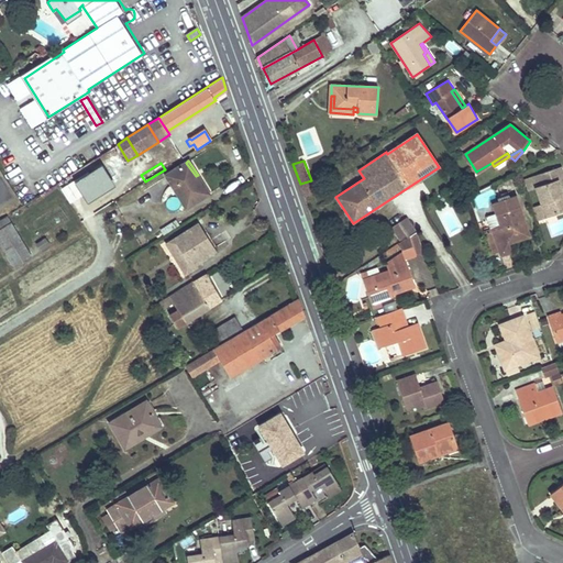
[(186,163),(166,175),(187,208),(209,194),(198,175),(196,176),(186,163)]
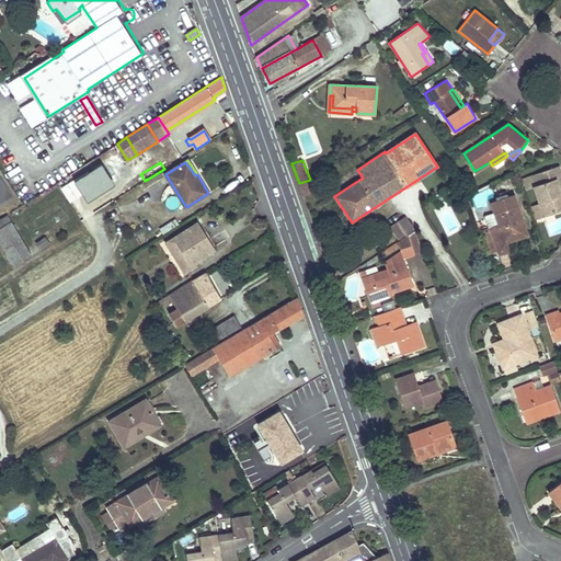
[(560,176),(560,174),(558,167),(524,178),(527,189),(534,186),(539,204),(541,212),(550,208),(551,215),(560,210),(560,197),(558,198),(554,190),(558,189),(560,186),(560,185),(559,179),(560,176)]
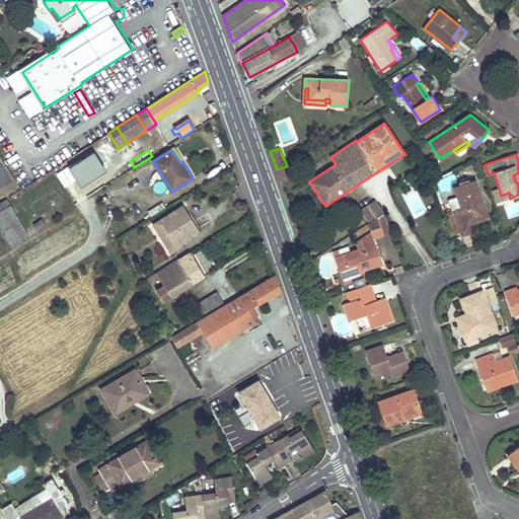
[(287,166),(277,169),(281,181),(291,178),(287,166)]
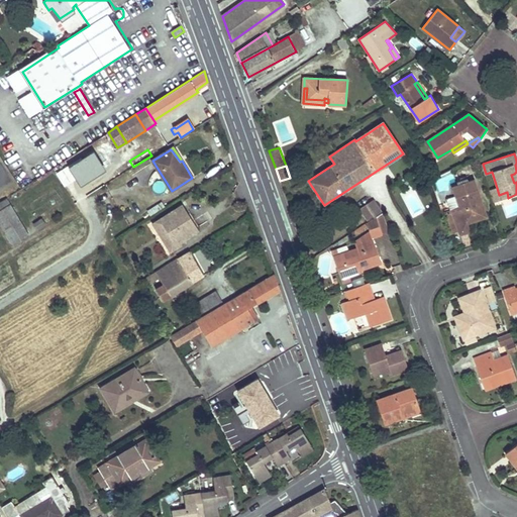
[(473,179),(452,186),(456,197),(459,207),(451,210),(456,223),(460,234),(471,231),(468,222),(466,217),(482,212),(477,196),(479,196),(473,179)]
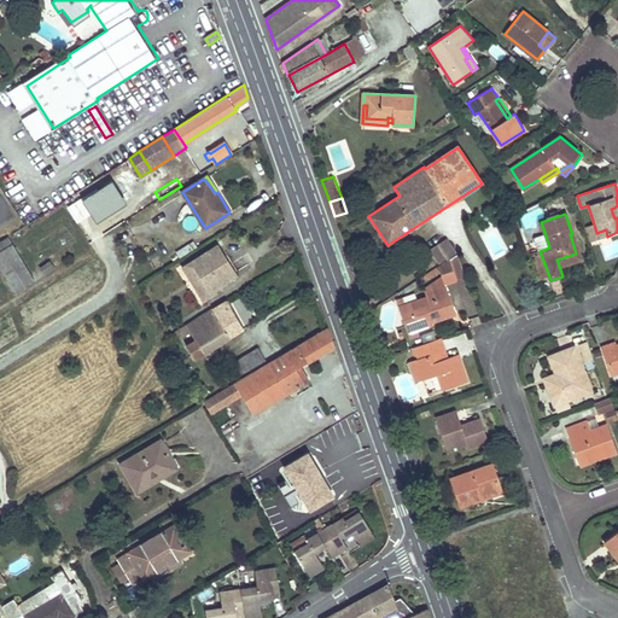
[(594,225),(583,228),(588,243),(599,240),(596,233),(594,225)]
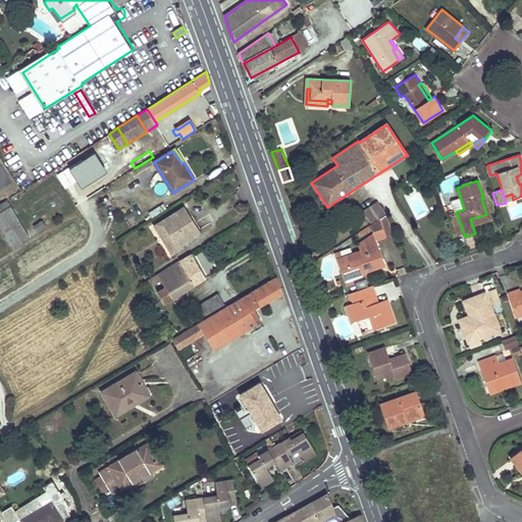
[(512,194),(504,197),(506,203),(513,200),(512,194)]
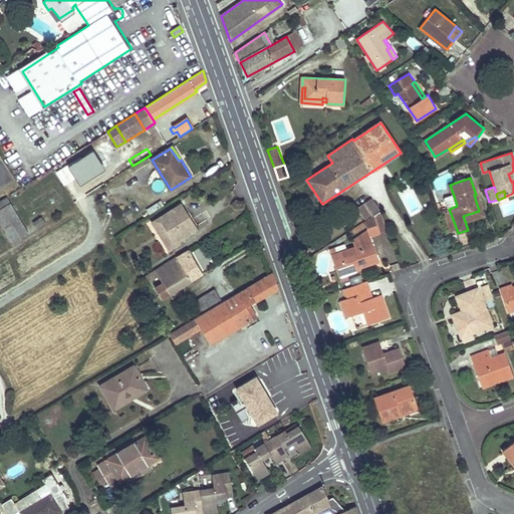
[(479,211),(463,216),(465,221),(483,215),(481,209),(476,195),(474,195),(479,211)]
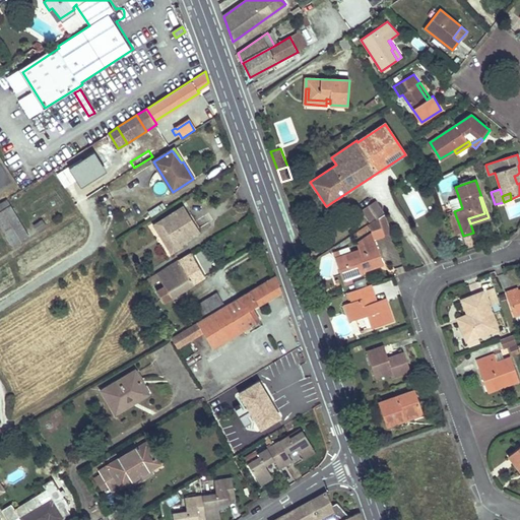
[(6,198),(0,201),(0,222),(13,246),(25,240),(26,234),(6,198)]
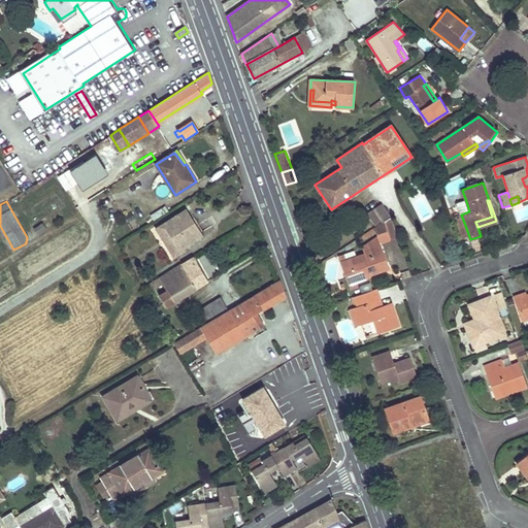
[(466,201),(457,203),(461,215),(469,211),(466,201)]
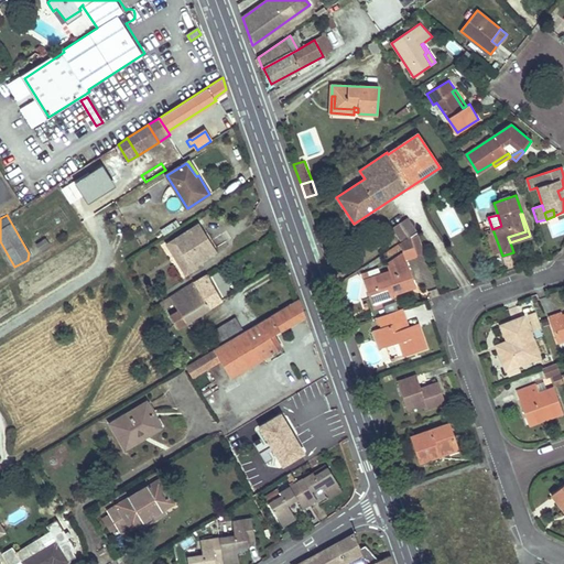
[(393,228),(401,241),(415,231),(408,219),(393,228)]
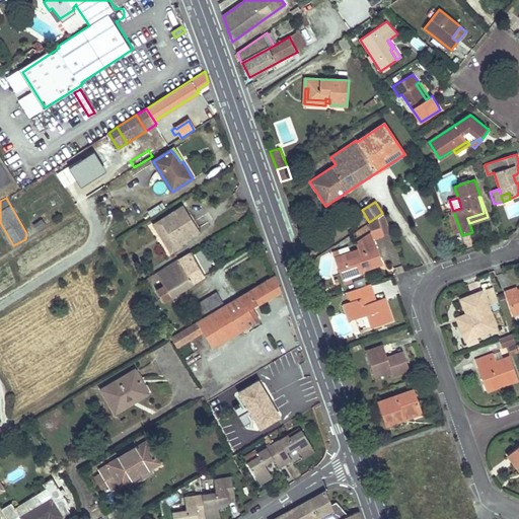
[(182,206),(154,225),(156,228),(163,224),(171,236),(164,240),(172,251),(179,247),(177,244),(196,232),(186,218),(189,216),(182,206)]
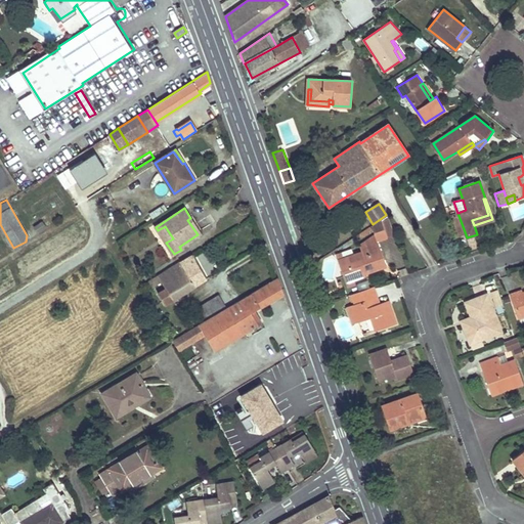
[(457,213),(448,216),(453,229),(463,226),(457,213)]
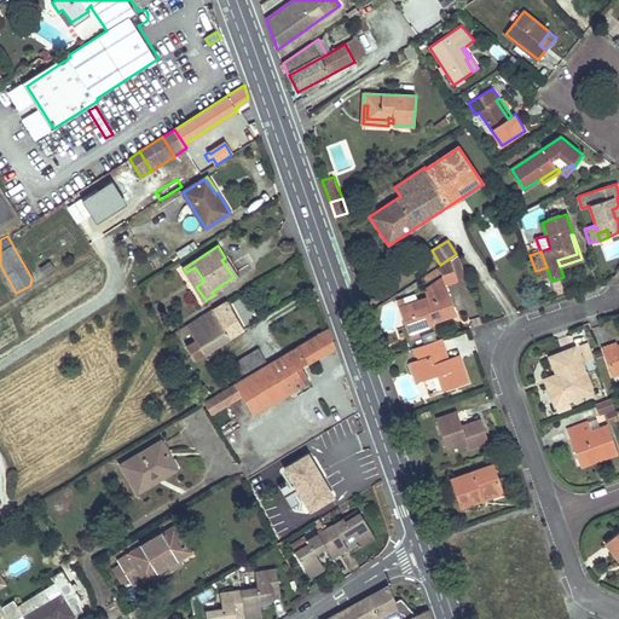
[(470,266),(481,265),(479,254),(468,256),(470,266)]
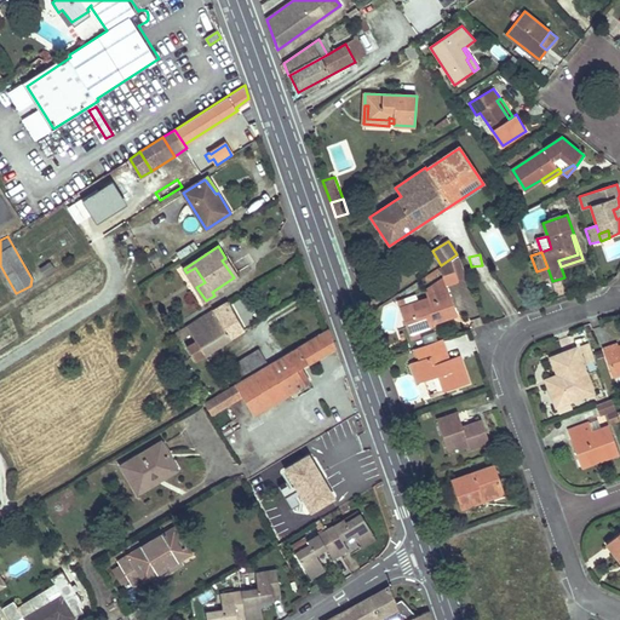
[(225,258),(222,260),(234,277),(237,276),(225,258)]
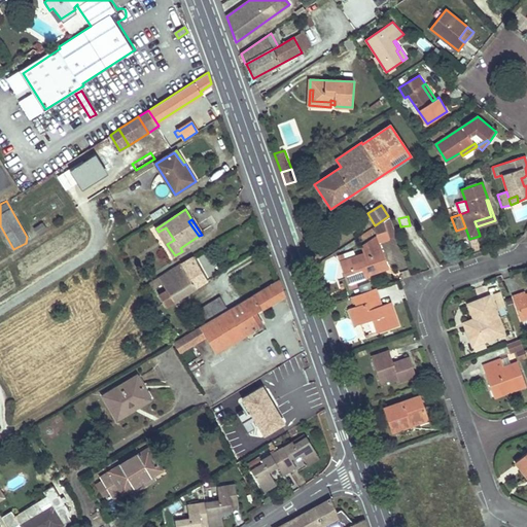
[(166,227),(159,232),(167,244),(174,240),(166,227)]
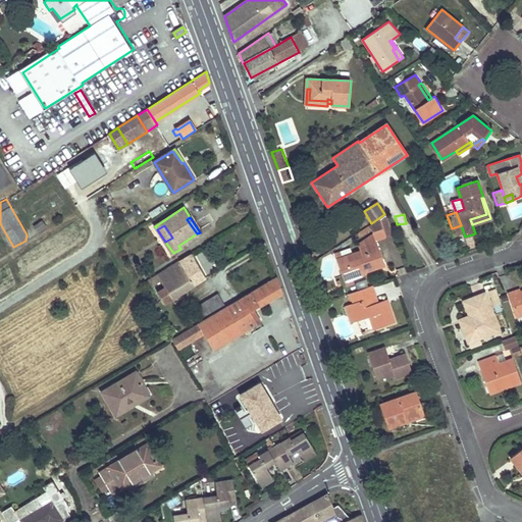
[(374,235),(359,245),(361,251),(338,259),(345,276),(351,274),(353,279),(361,276),(361,274),(385,266),(374,235)]
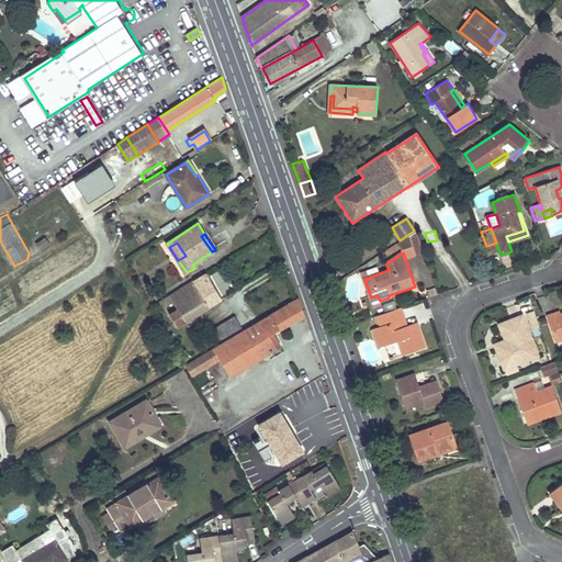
[(204,273),(160,302),(164,307),(172,302),(178,311),(170,316),(177,326),(221,299),(204,273)]
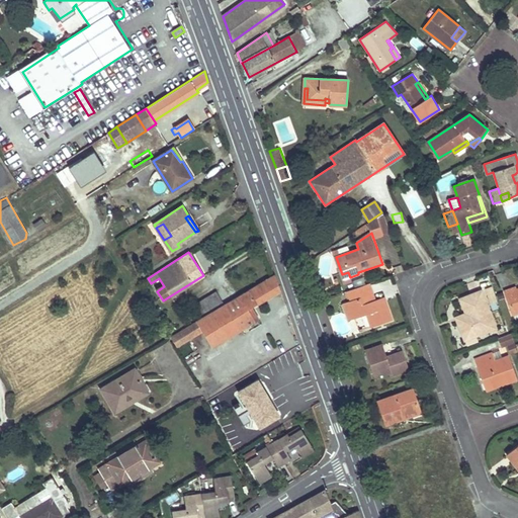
[(201,319),(197,322),(202,331),(211,347),(259,320),(252,308),(281,289),(276,275),(202,320),(201,319)]
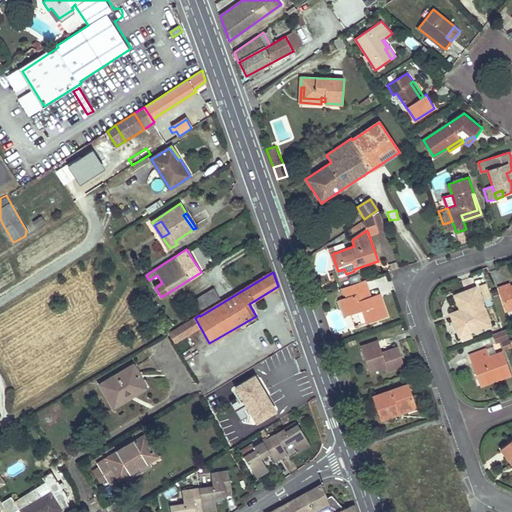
[(372,299),(365,280),(344,287),(348,297),(339,300),(344,317),(363,310),(367,323),(387,316),(380,296),(372,299)]
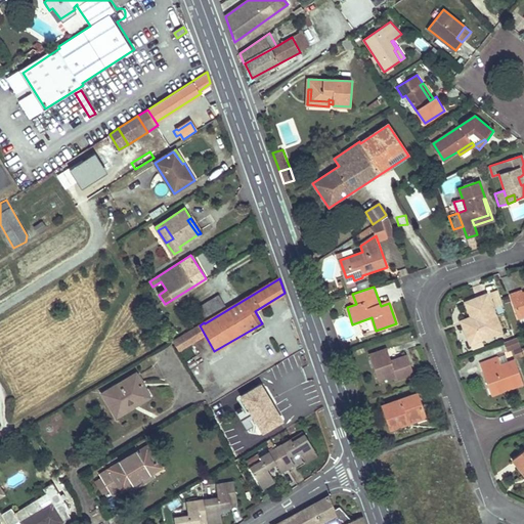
[(498,290),(490,293),(495,306),(504,303),(498,290)]
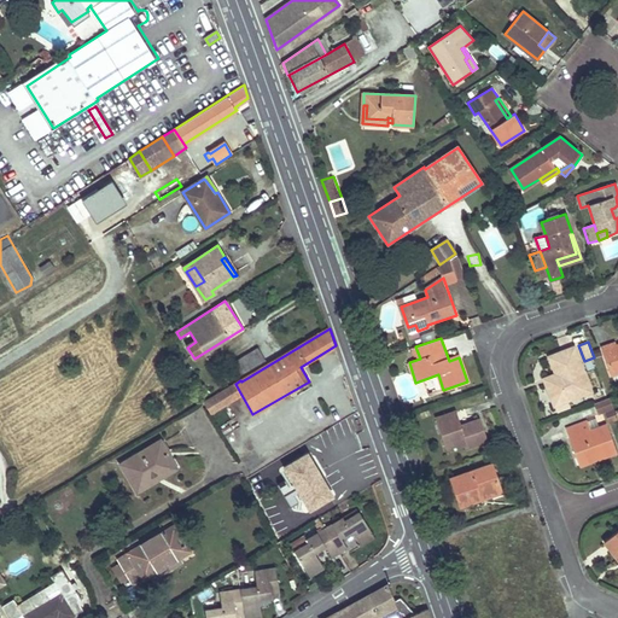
[(616,343),(602,348),(612,375),(617,373),(617,349),(616,345),(616,343)]
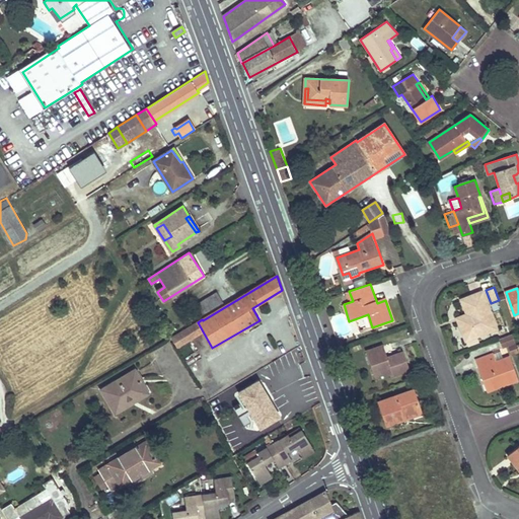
[(482,291),(461,299),(466,314),(468,317),(458,321),(465,341),(475,337),(496,328),(490,312),(487,313),(484,306),(487,306),(482,291)]
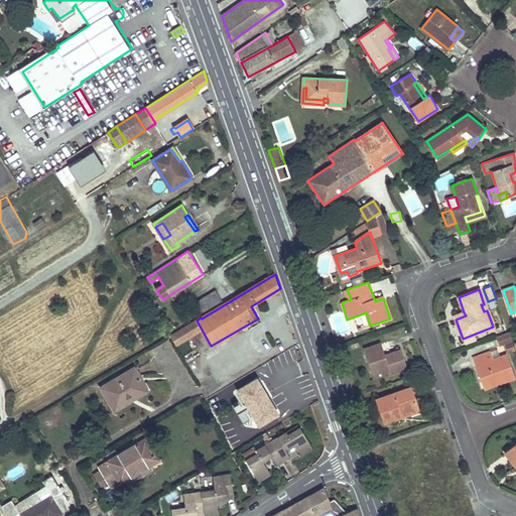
[(216,290),(202,299),(208,310),(223,301),(216,290)]
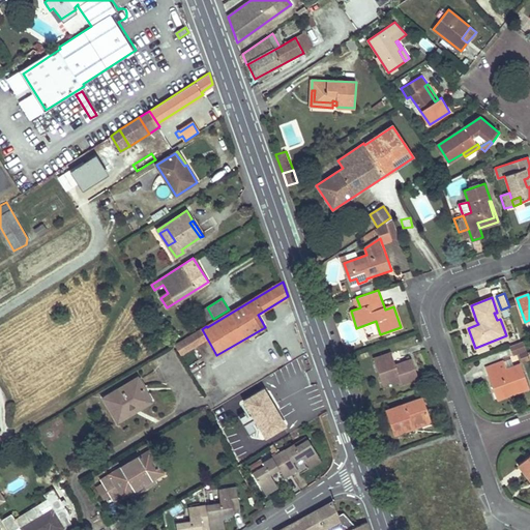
[(207,307),(202,310),(208,321),(213,319),(207,307)]
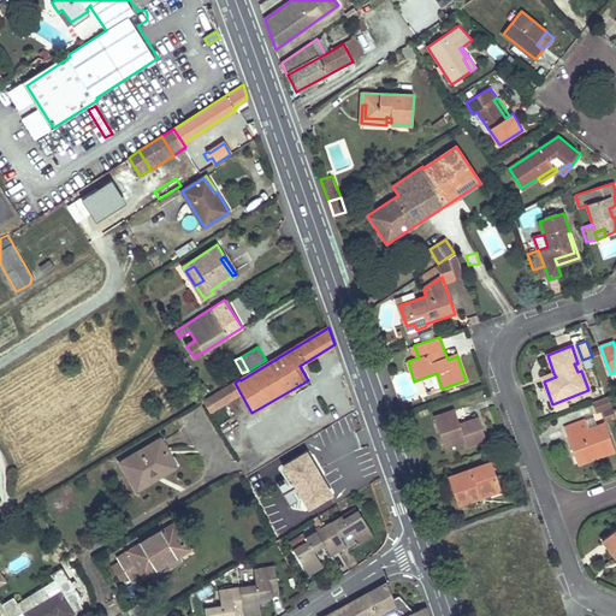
[(235,383),(203,401),(209,413),(241,394),(235,383)]
